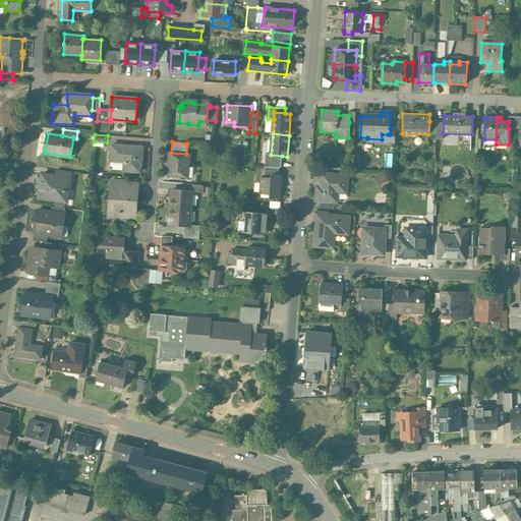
[(143,148),(112,146),(111,161),(124,162),(124,171),(140,173),(140,164),(142,164),(143,148)]
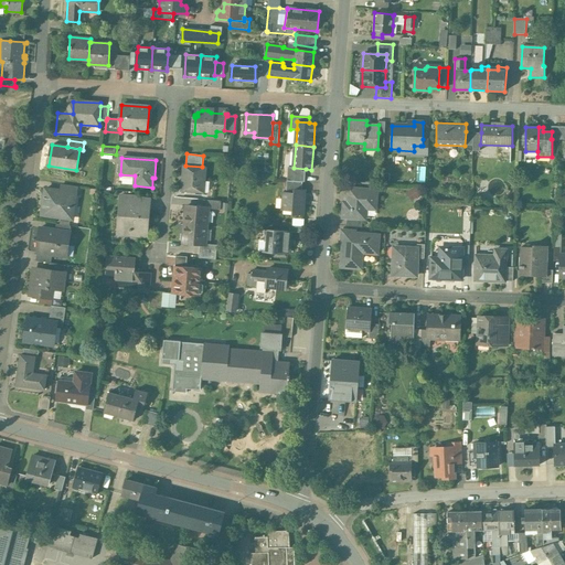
[(185,166),(183,166),(181,191),(204,193),(206,168),(202,167),(185,166)]
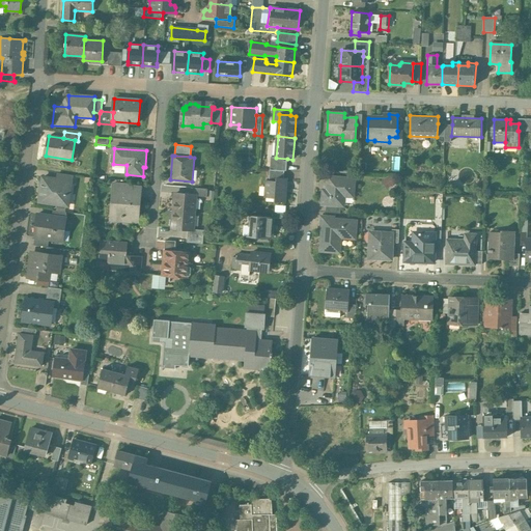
[(287,159),(276,158),(271,157),(270,170),(284,171),(286,171),(287,159)]
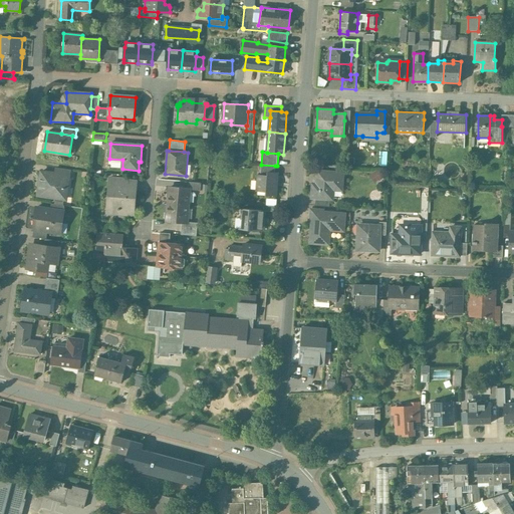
[(275,166),(261,165),(260,176),(268,176),(268,174),(268,173),(275,173),(275,166)]
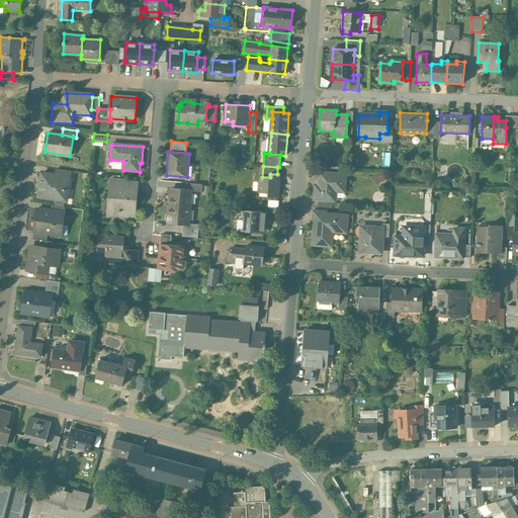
[(346,174),(320,172),(319,185),(316,185),(315,199),(319,199),(333,200),(336,200),(336,190),(345,191),(346,174)]
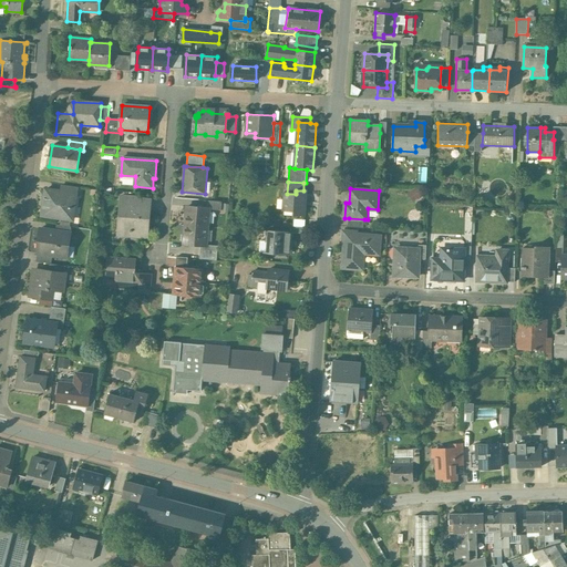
[(61,192),(45,189),(42,216),(70,219),(72,208),(74,208),(76,194),(61,192)]
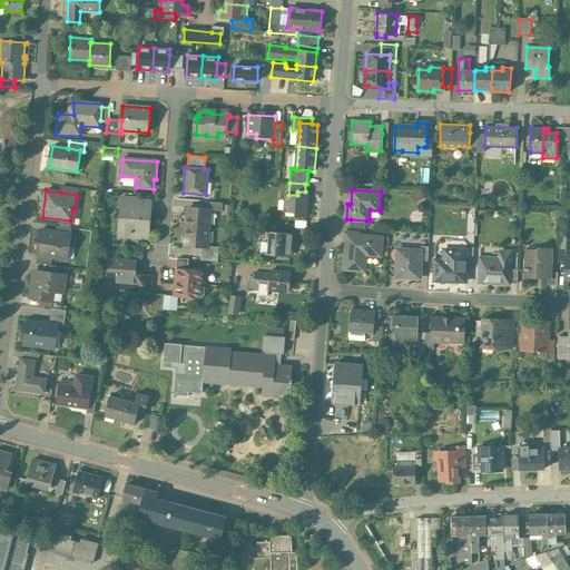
[(305,192),(297,192),(297,193),(297,195),(288,195),(286,195),(285,212),(296,213),(296,215),(295,215),(295,216),(306,217),(306,208),(305,208),(306,200),(307,200),(307,193),(305,192)]
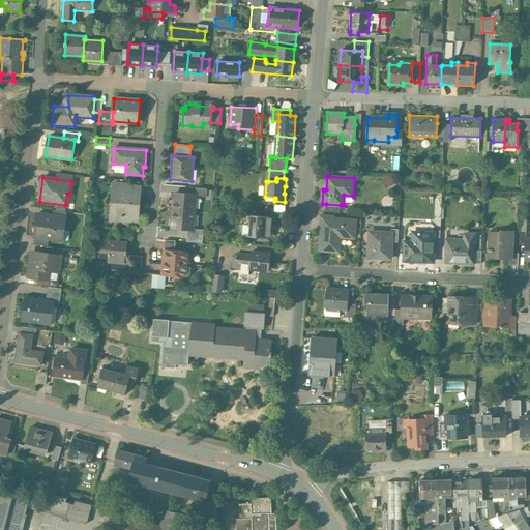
[(138,187),(114,185),(113,203),(115,203),(114,216),(128,217),(128,219),(138,221),(139,204),(137,203),(138,187)]
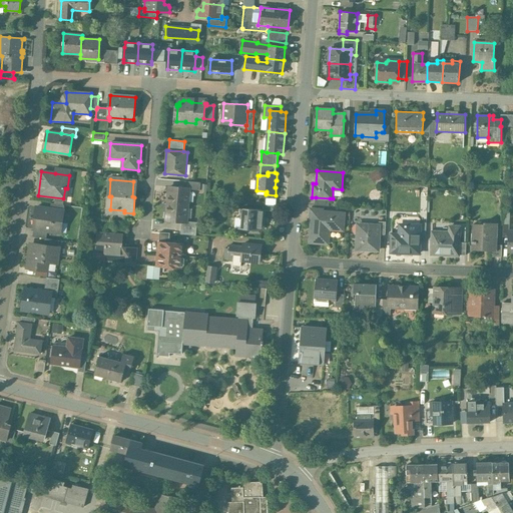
[(200,182),(184,181),(183,188),(189,188),(189,189),(200,190),(200,182)]
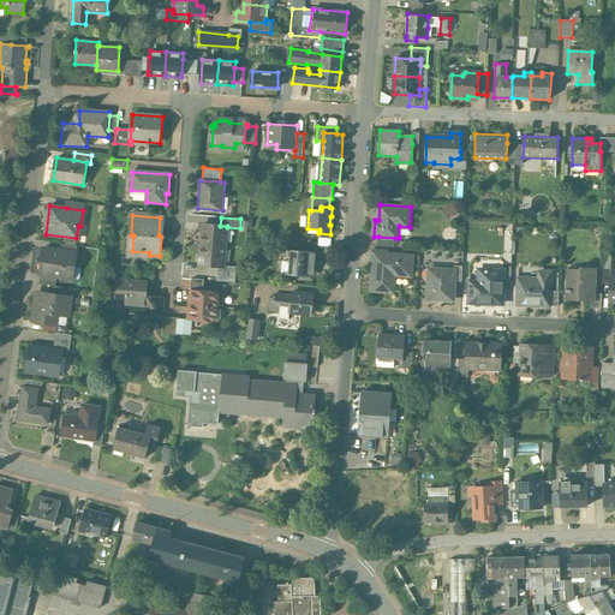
[(220,226),(203,224),(201,244),(225,246),(227,227),(227,226),(220,226)]
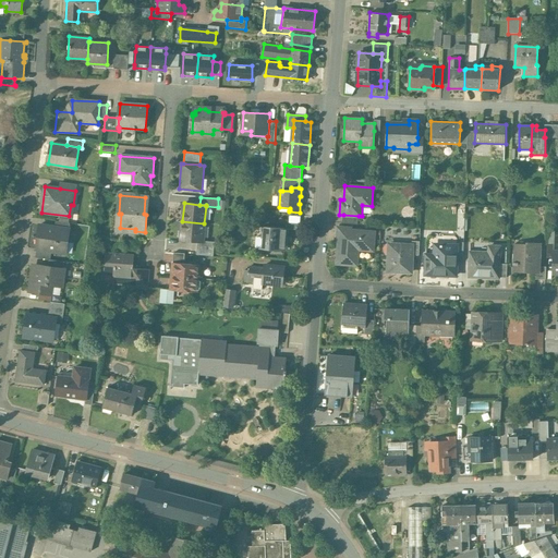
[(359,216),(343,215),(342,223),(359,225),(359,216)]
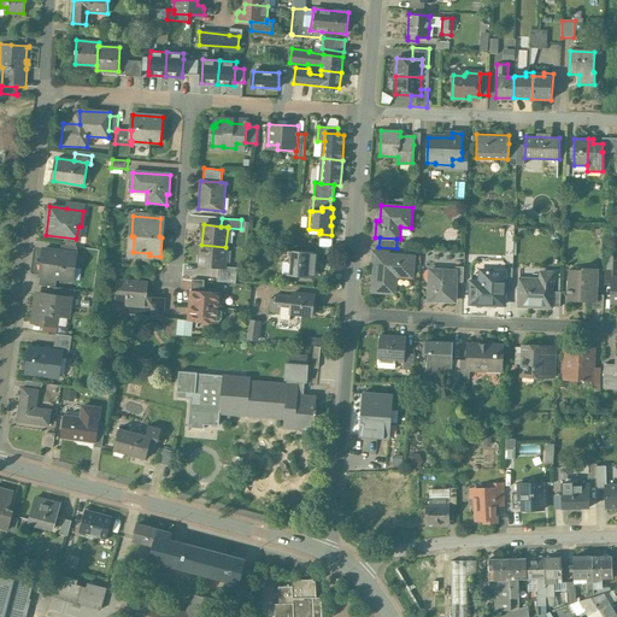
[(225,247),(201,245),(200,265),(218,266),(224,268),(224,266),(225,247)]
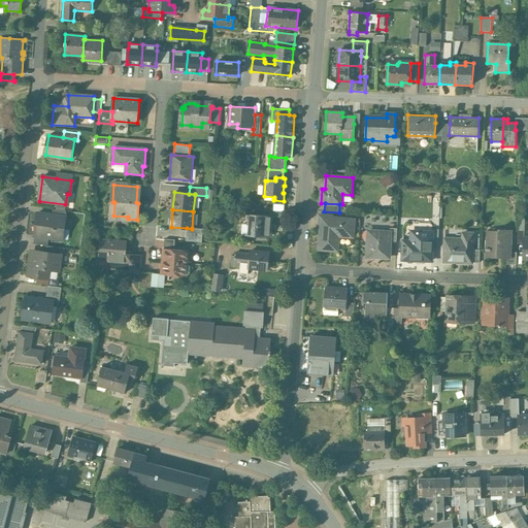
[(52,215),(37,212),(34,236),(48,238),(63,240),(66,218),(66,217),(52,215)]
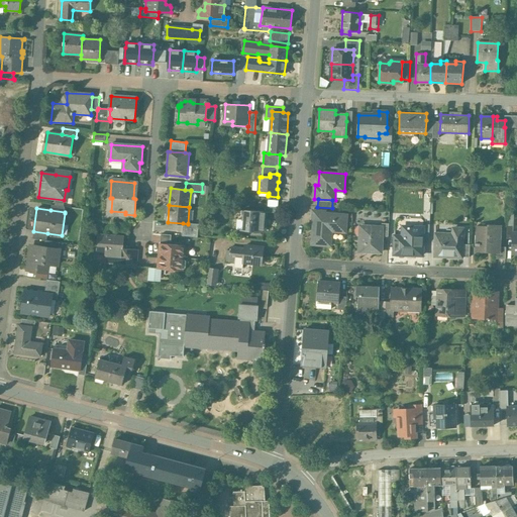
[(265,212),(244,210),(243,220),(245,220),(245,230),(251,230),(251,231),(264,232),(264,231),(266,212),(265,212)]
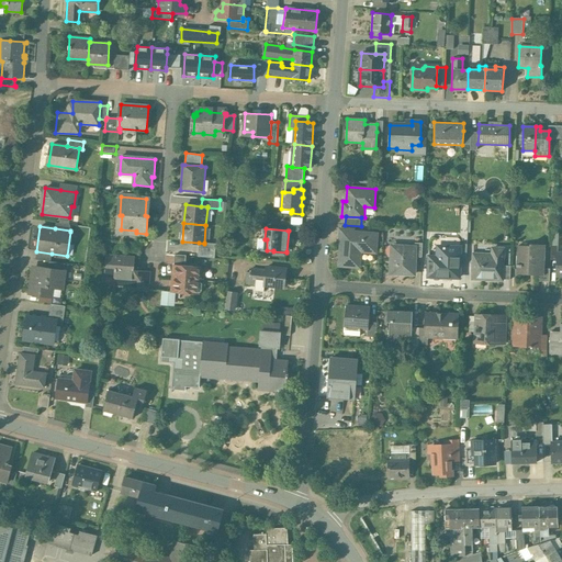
[(355,229),(340,228),(339,238),(343,238),(353,239),(355,232),(355,229)]
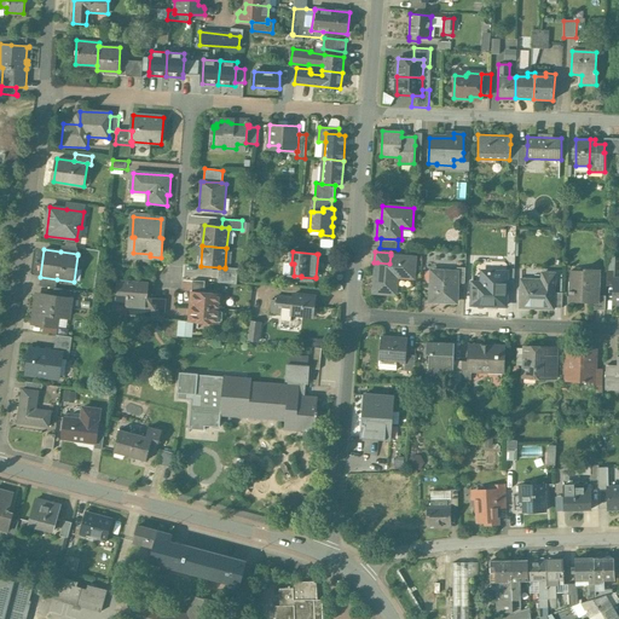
[(389,264),(377,262),(375,293),(397,294),(398,277),(414,278),(416,258),(391,255),(389,264)]
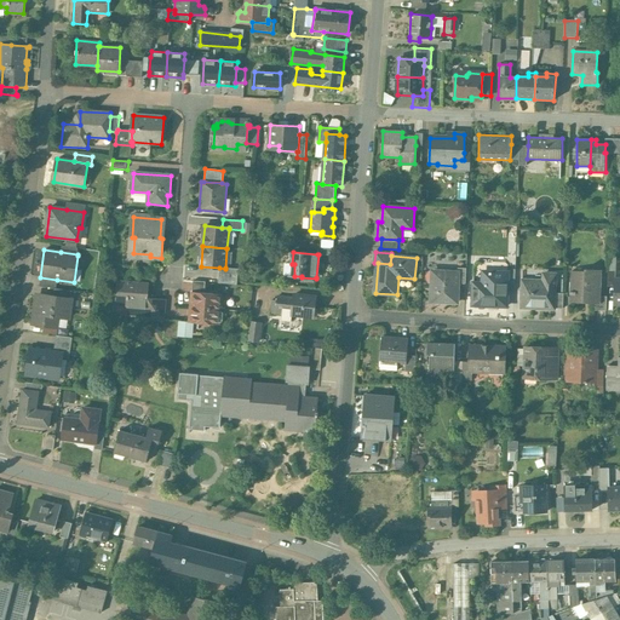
[(239,269),(225,268),(225,269),(219,268),(218,282),(237,285),(239,269)]
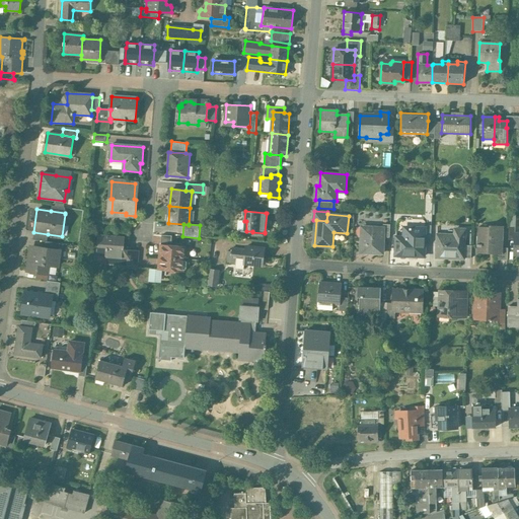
[(501,226),(490,226),(490,227),(478,227),(478,238),(480,238),(479,244),(476,244),(476,246),(478,246),(477,253),(499,254),(502,254),(502,248),(503,233),(501,232),(501,226)]
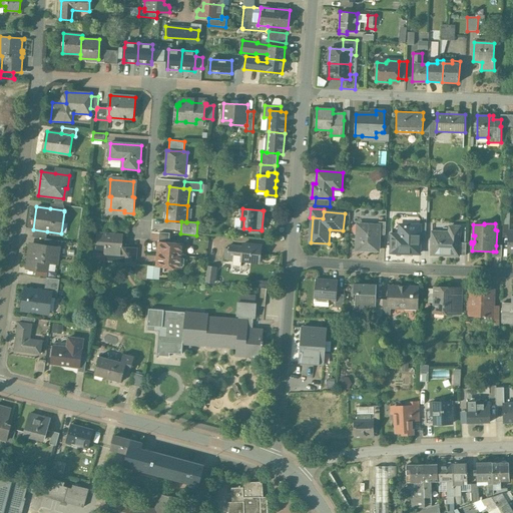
[(420,225),(405,224),(405,234),(392,233),(392,252),(420,253),(421,238),(421,225),(420,225)]
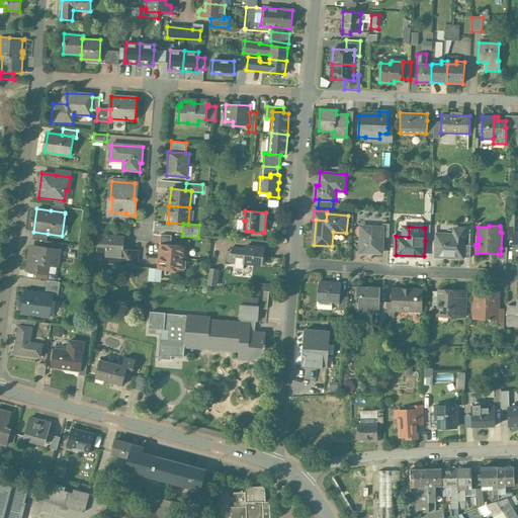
[(382,228),(361,228),(360,252),(382,253),(382,237),(383,228),(382,228)]
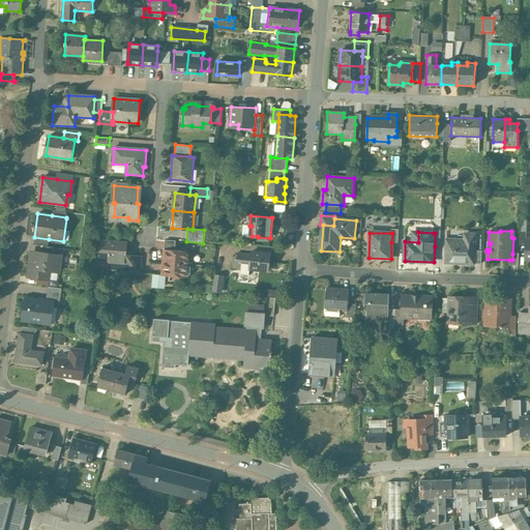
[(465,240),(447,239),(446,262),(474,263),(474,249),(475,234),(465,234),(465,240)]
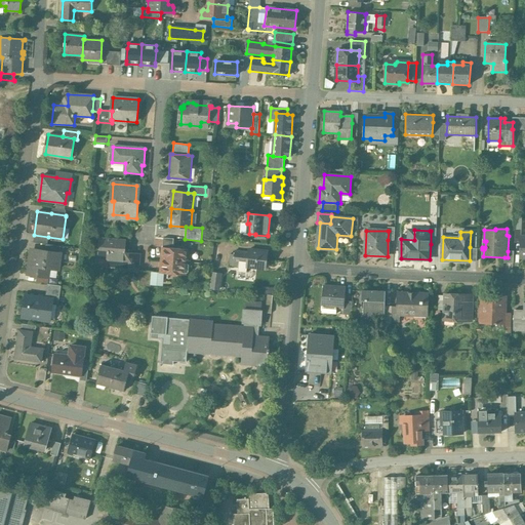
[(48,237),(35,235),(34,242),(46,244),(47,244),(48,237)]
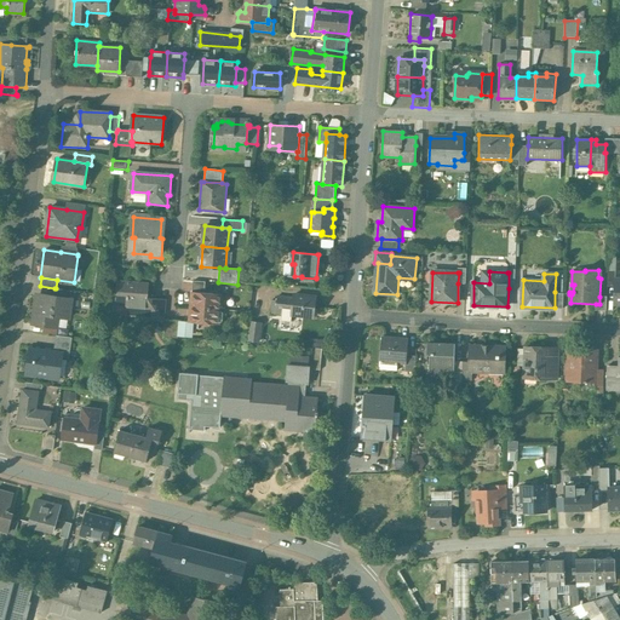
[(206,282),(193,281),(193,292),(205,293),(206,282)]
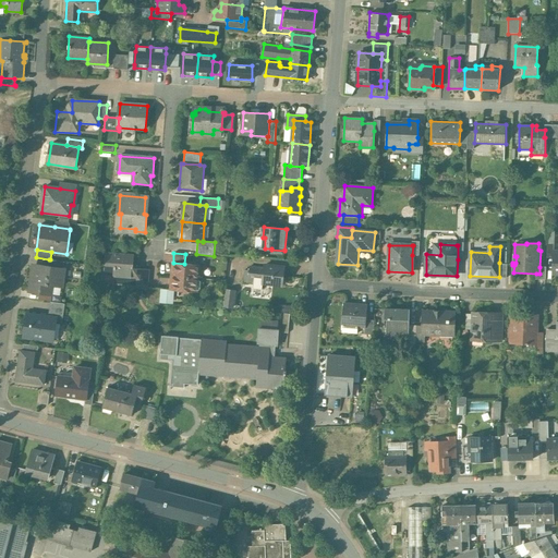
[(131,257),(105,255),(104,273),(114,274),(113,277),(116,277),(122,277),(121,282),(133,283),(134,280),(135,280),(135,283),(136,283),(136,273),(137,270),(131,269),(131,257)]
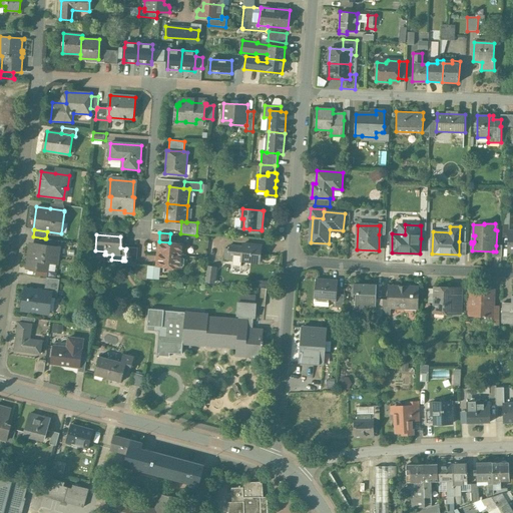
[(46,238),(45,238),(44,245),(58,247),(59,240),(46,238)]
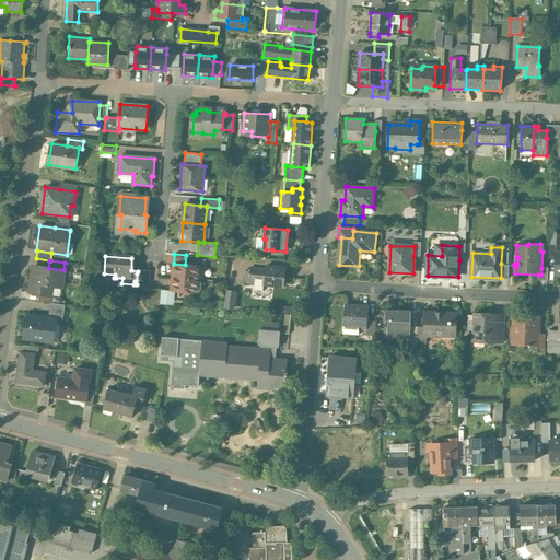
[(185,265),(174,264),(173,278),(199,280),(200,266),(198,266),(196,264),(191,264),(189,265),(185,265)]
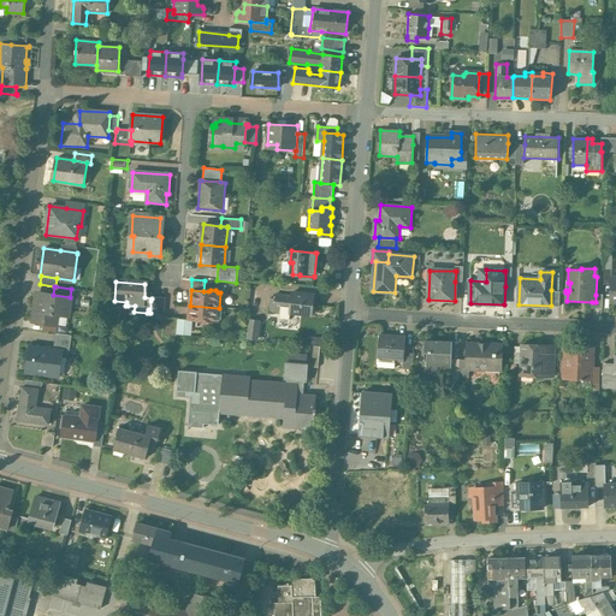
[(290,313),(311,315),(313,295),(292,292),(292,296),(276,295),(276,298),(271,298),(268,312),(280,313),(279,318),(289,319),(290,313)]
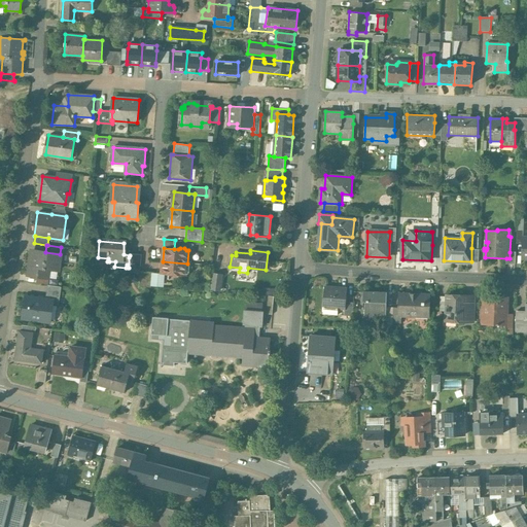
[(44,254),(32,252),(28,276),(44,278),(46,269),(58,271),(61,254),(60,254),(45,252),(44,254)]
